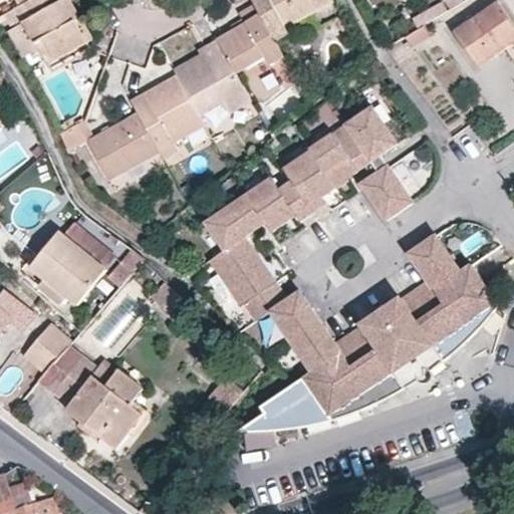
[(18,6),(38,41),(46,37),(59,60),(87,43),(77,21),(81,19),(70,0),(29,0),(21,4),(18,6)]
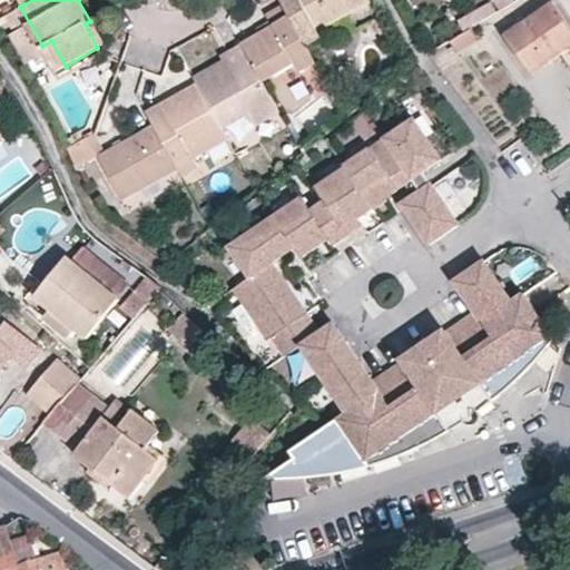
[(370,0),(369,0),(281,0),(291,18),(295,26),(311,17),(318,30),(370,0)]
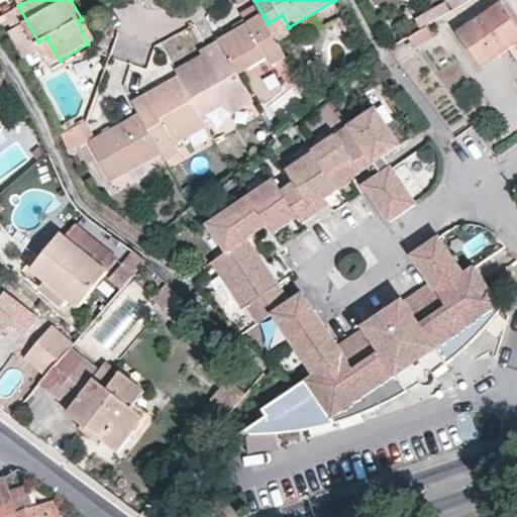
[(516,41),(516,23),(503,3),(459,32),(482,67),(510,46),(516,41)]
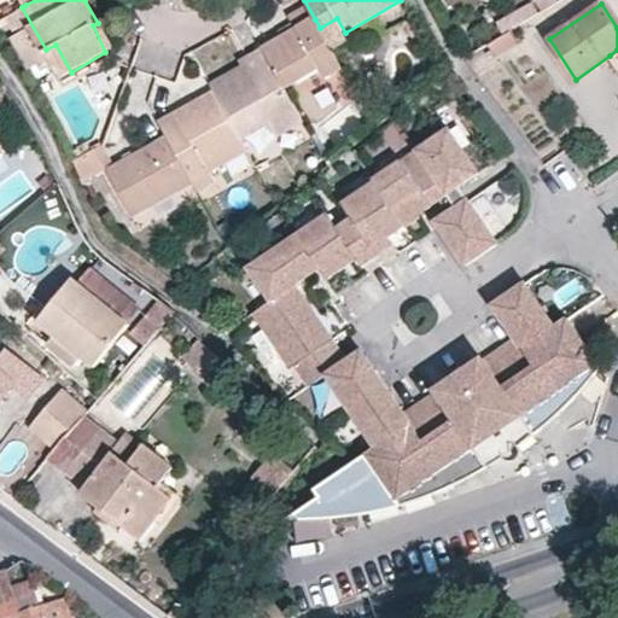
[(320,28),(315,19),(264,46),(285,86),(320,66),(325,76),(342,66),(320,28)]
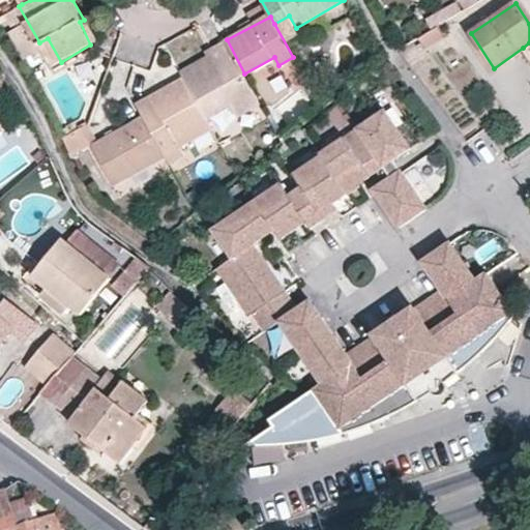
[(442,36),(436,26),(417,37),(424,47),(442,36)]
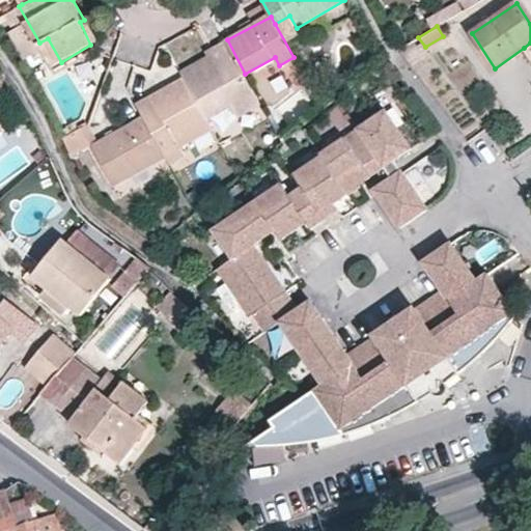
[(206,51),(208,57),(182,73),(185,78),(206,119),(232,105),(238,115),(260,102),(245,74),(227,39),(206,51)]
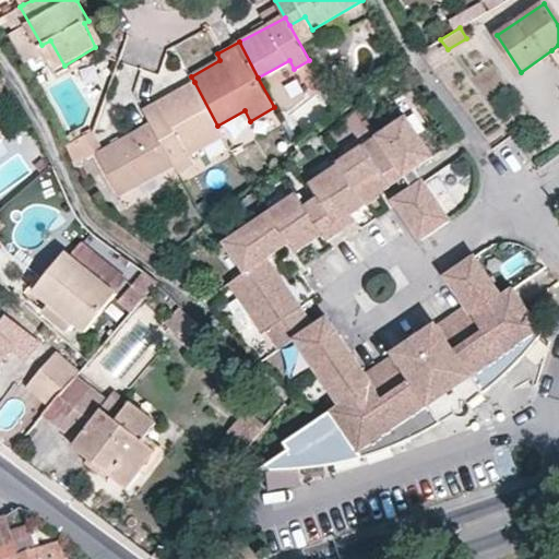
[(144,110),(151,122),(174,164),(178,173),(194,163),(190,154),(223,134),(217,126),(194,82),(144,110)]
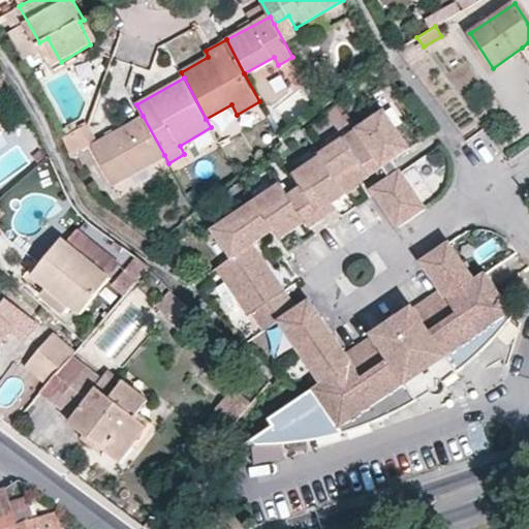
[(288,194),(280,182),(253,200),(212,226),(231,255),(216,265),(247,311),(249,310),(261,328),(277,317),(285,312),(274,294),(283,288),(251,242),(272,227),(278,237),(304,219),(308,225),(322,216),(336,207),(332,200),(345,191),(358,183),(355,181),(374,168),(375,169),(392,158),(408,147),(383,110),(318,152),(320,155),(292,174),(301,185),(288,194)]
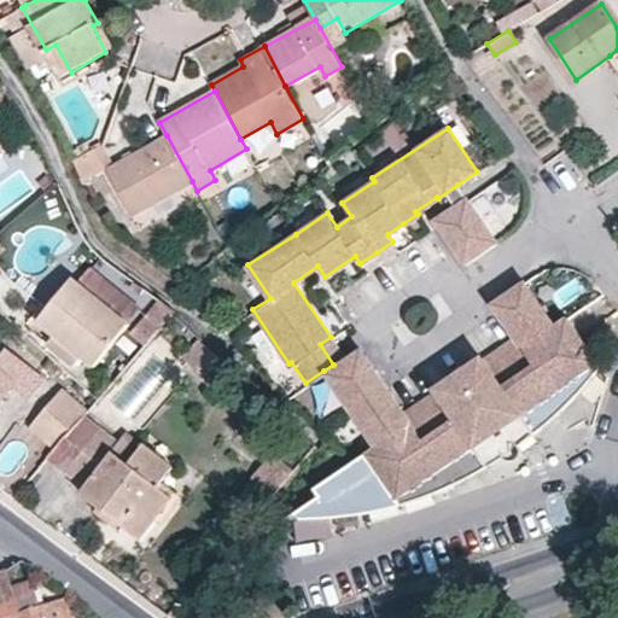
[(114,167),(108,170),(133,216),(192,181),(167,135),(114,167)]
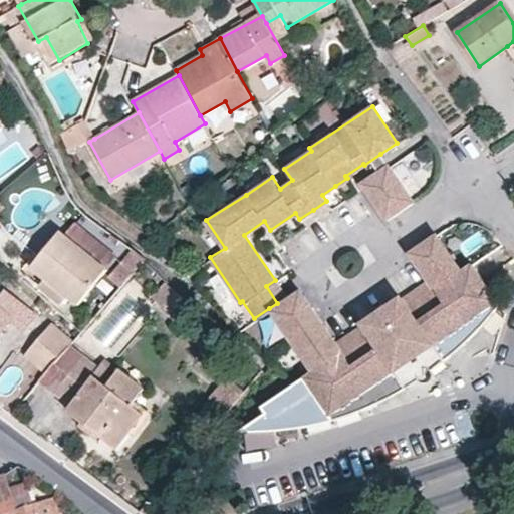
[(89,142),(94,139),(85,122),(62,134),(72,151),(89,142)]
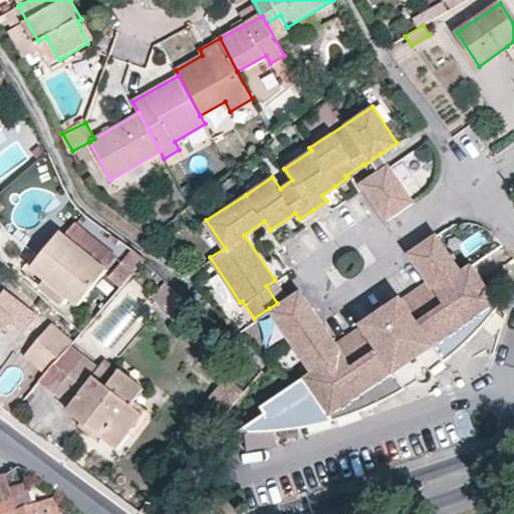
[(388,164),(380,154),(364,165),(370,174),(388,164)]
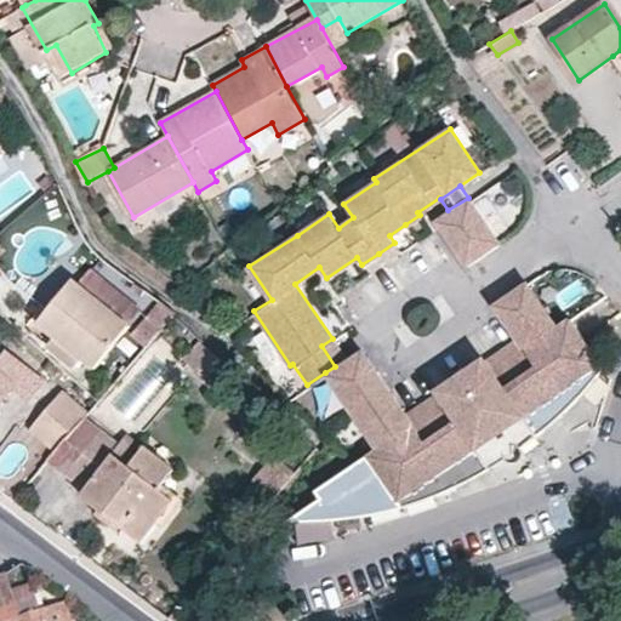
[(499,243),(468,198),(448,210),(449,211),(436,220),(466,265),(499,243)]
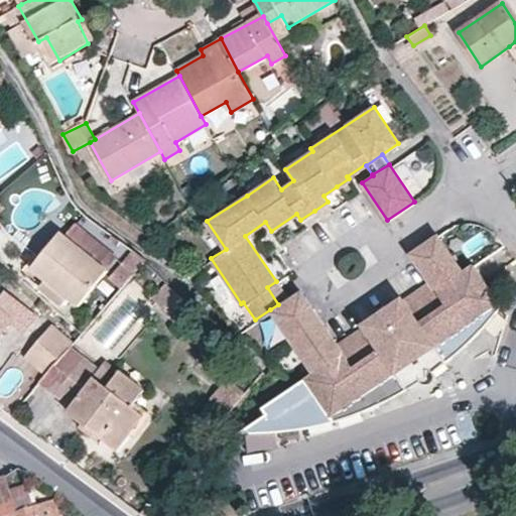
[(41,287),(62,305),(70,297),(79,304),(106,270),(61,233),(33,267),(46,280),(41,287)]
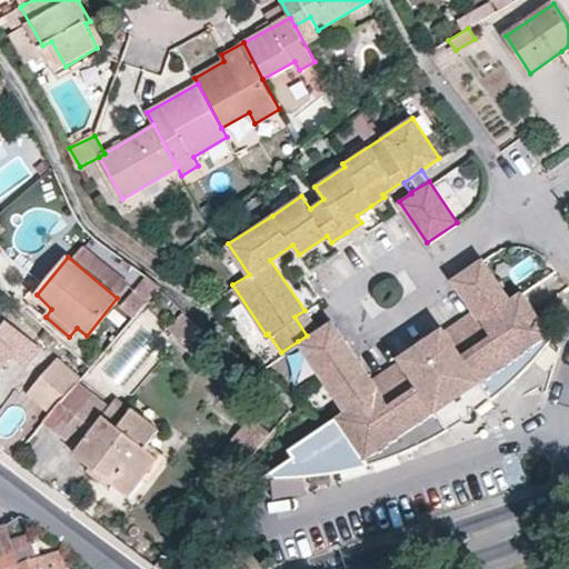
[(508,300),(481,259),(451,279),(470,309),(478,320),(508,300)]
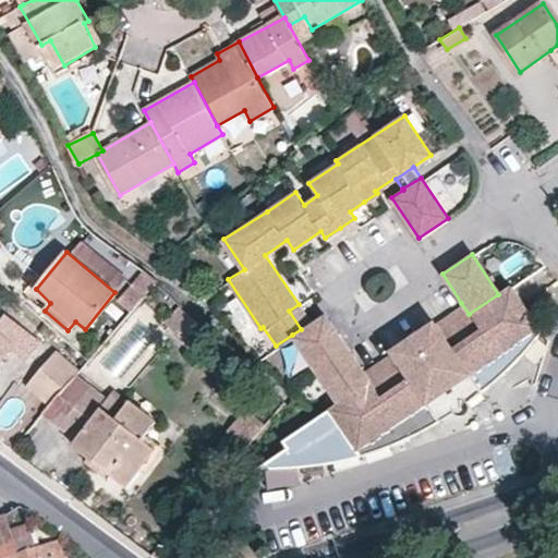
[(498,294),(469,314),(478,330),(450,349),(433,323),(390,350),(408,377),(379,397),(368,380),(337,401),(316,415),(281,438),(286,445),(265,459),(259,462),(255,465),(267,468),(275,468),(286,466),(298,464),(312,462),(326,460),(370,450),(411,434),(451,411),(453,412),(456,414),(458,414),(459,414),(461,414),(463,412),(465,411),(466,410),(468,407),(466,405),(466,402),(466,401),(486,387),(520,356),(541,331),(521,302),(510,286),(498,294)]
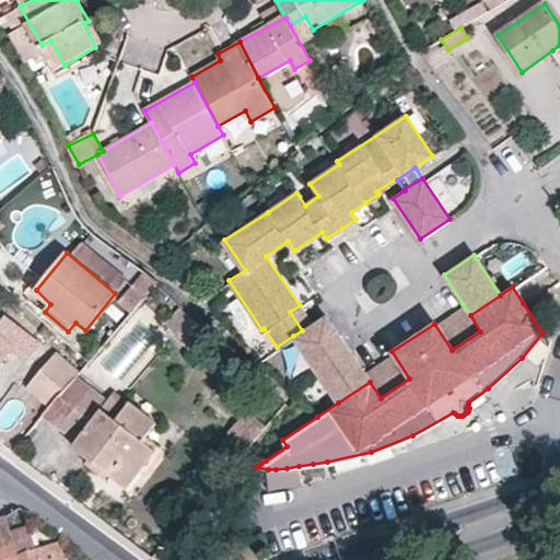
[(470,315),(463,304),(434,324),(452,350),(480,331),(470,315)]
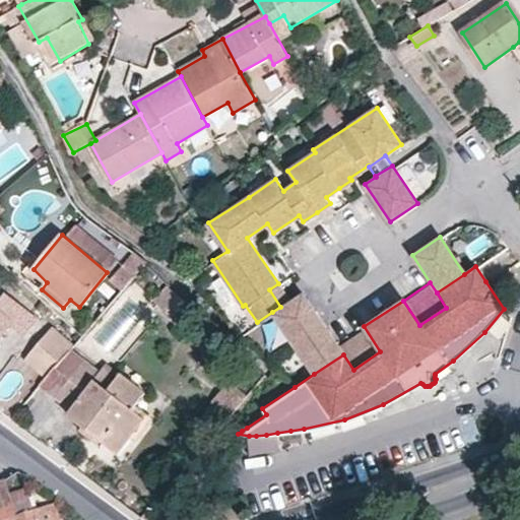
[(289,301),(278,283),(269,289),(280,307),(289,301)]
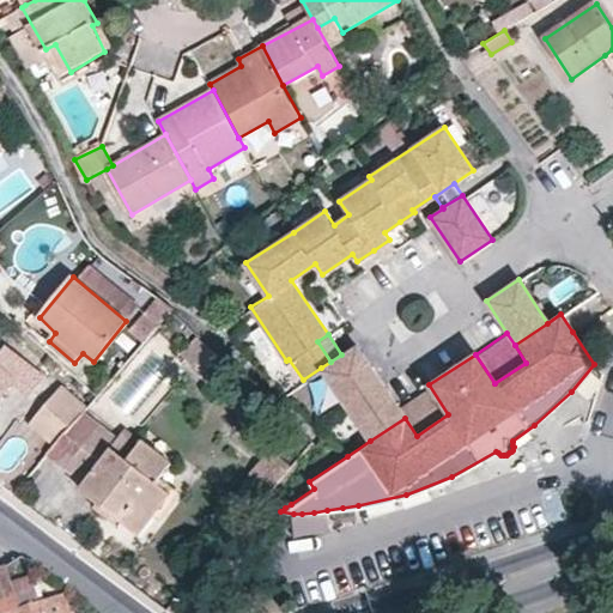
[(376,375),(356,344),(341,354),(331,362),(321,368),(370,441),(405,418),(398,406),(376,375)]
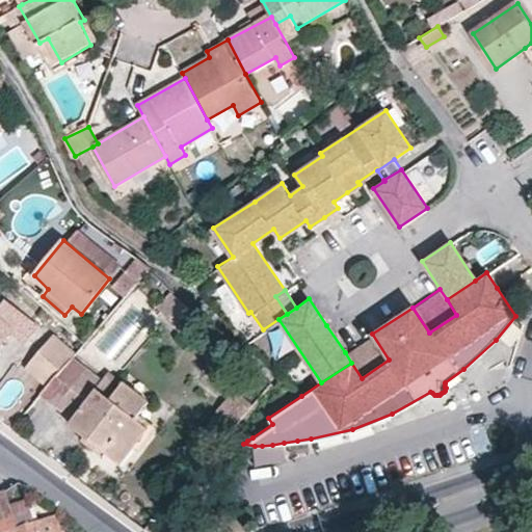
[(0,342),(9,331),(25,343),(38,325),(5,299),(0,306),(0,342)]
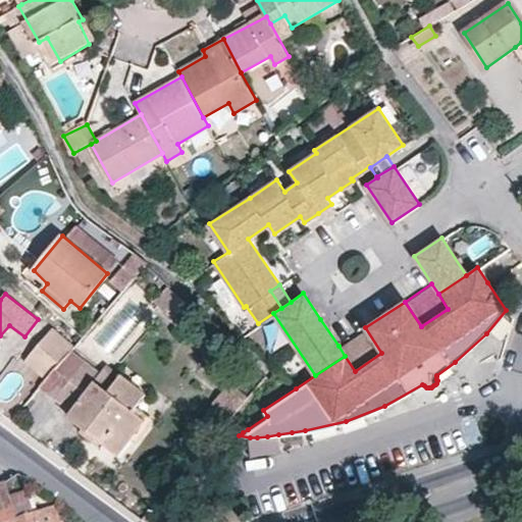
[(381,353),(365,327),(338,346),(345,356),(355,371),(381,353)]
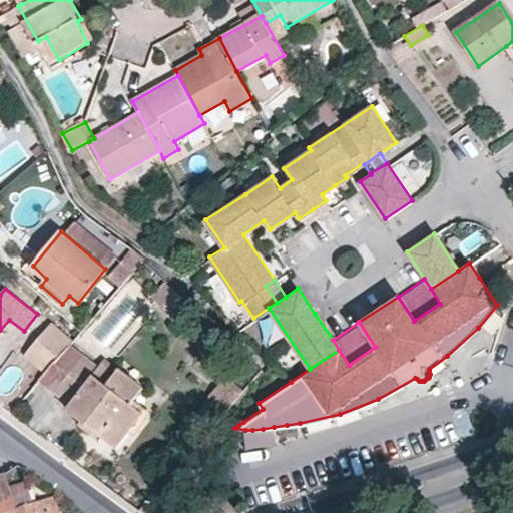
[(73,340),(51,323),(27,352),(48,370),(69,345),(73,340)]
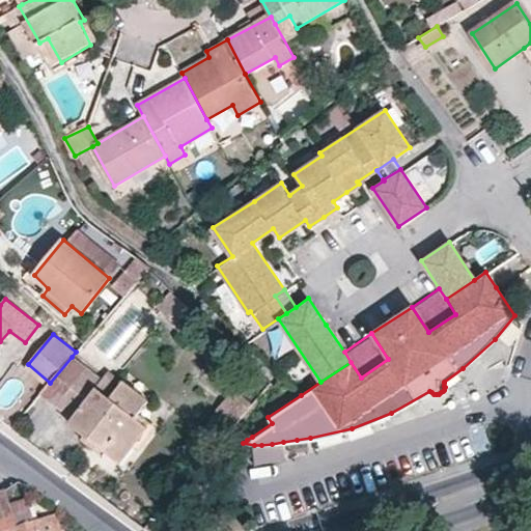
[(75,418),(73,422),(120,459),(145,427),(135,418),(147,400),(112,372),(108,376),(101,372),(96,376),(72,357),(50,383),(43,392),(75,418)]
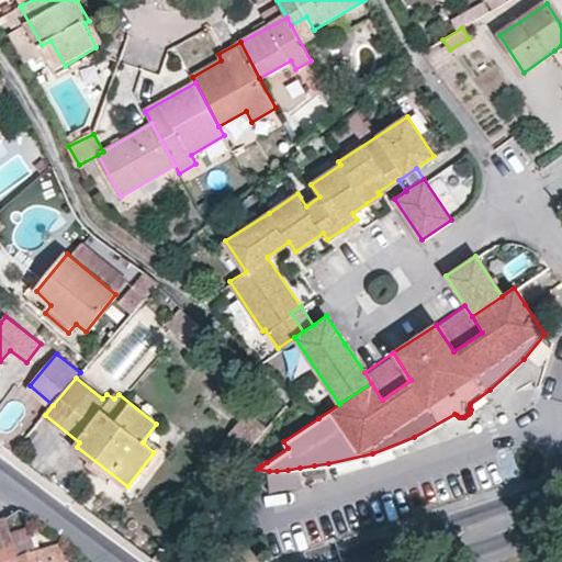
[(229,434),(246,449),(259,434),(243,417),(229,434)]
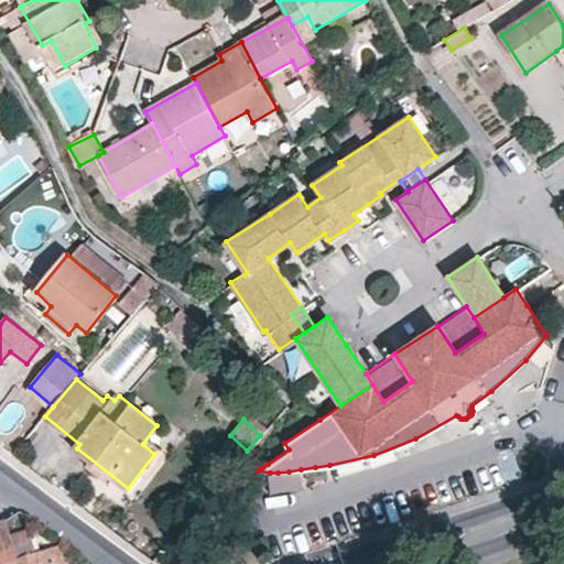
[(2,563),(1,563),(61,563),(56,549),(2,563)]
